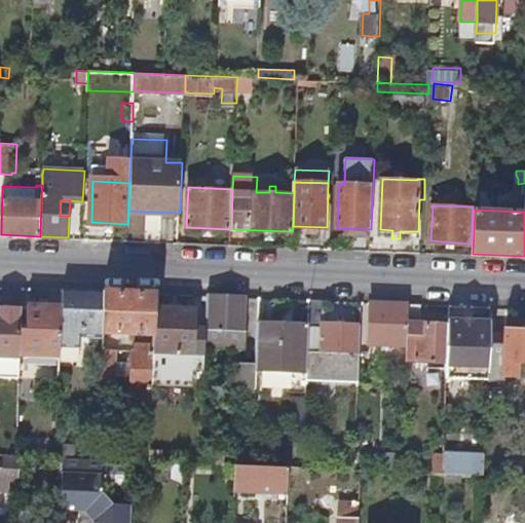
[(80,336),(103,337),(103,333),(105,290),(64,288),(63,304),(62,344),(80,345),(80,336)]
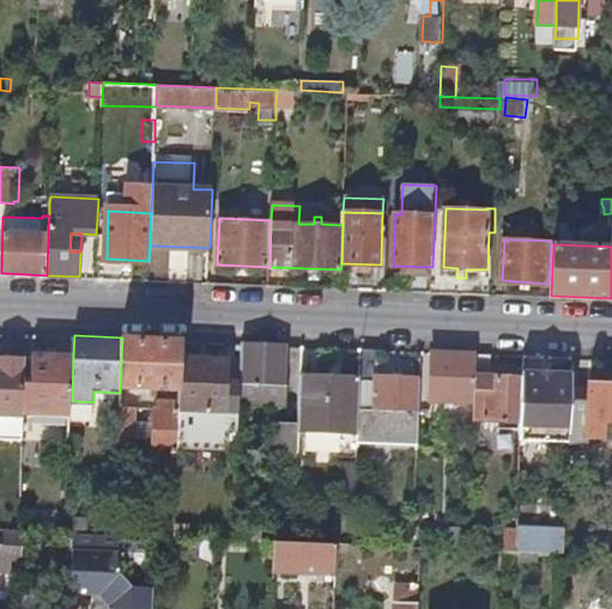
[(182,340),(122,338),(120,388),(152,389),(152,394),(157,395),(157,389),(180,390),(181,359),(182,340)]
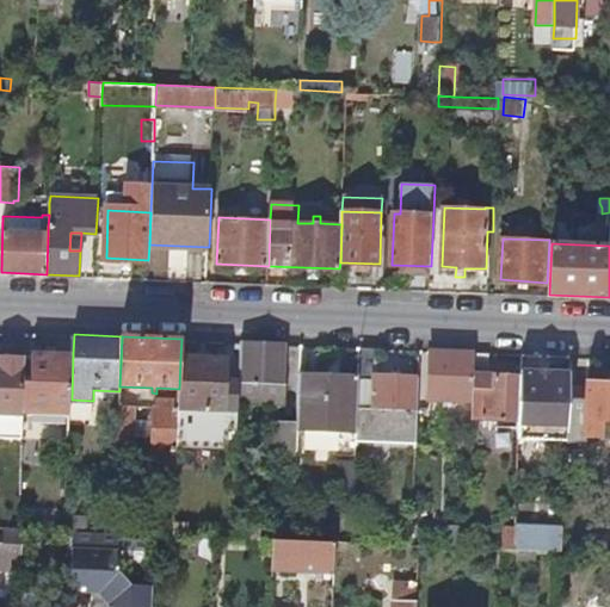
[(284,383),(287,344),(241,341),(240,382),(284,383)]
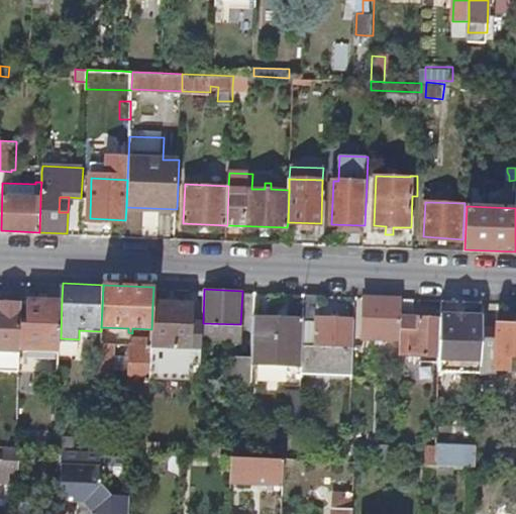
[(319,317),(320,294),(305,293),(304,318),(304,323),(309,323),(308,345),(303,345),(302,366),(302,374),(351,376),(354,319),(319,317)]
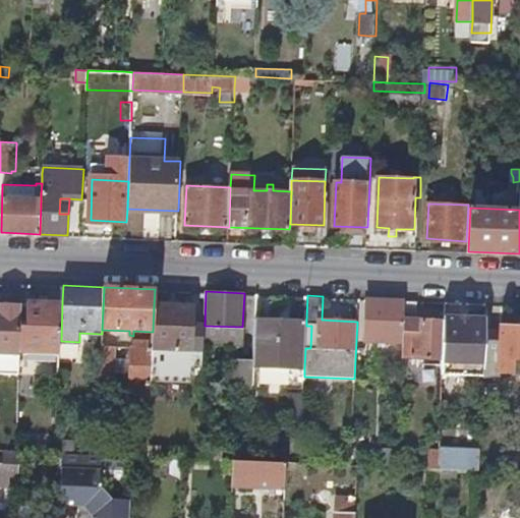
[(366,340),(403,342),(405,299),(368,298),(366,340)]
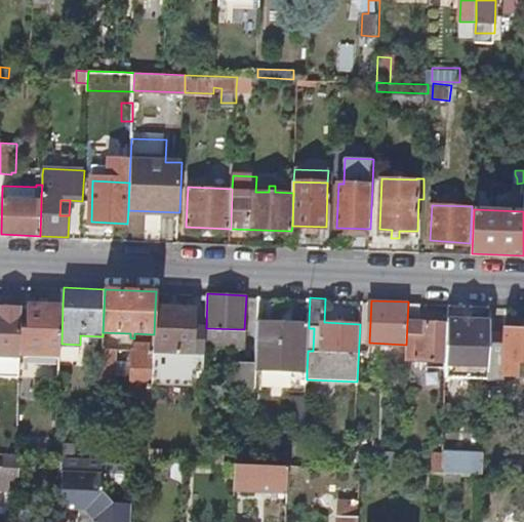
[(420,322),(421,303),(408,302),(406,345),(406,359),(447,360),(448,323),(420,322)]
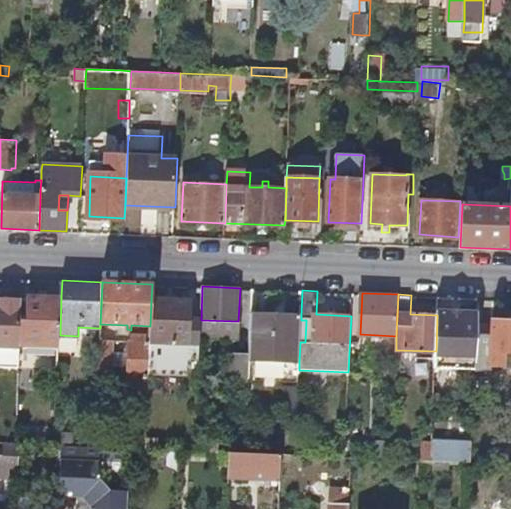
[(60,335),(61,296),(27,295),(26,315),(20,315),(19,345),(59,347),(60,335)]
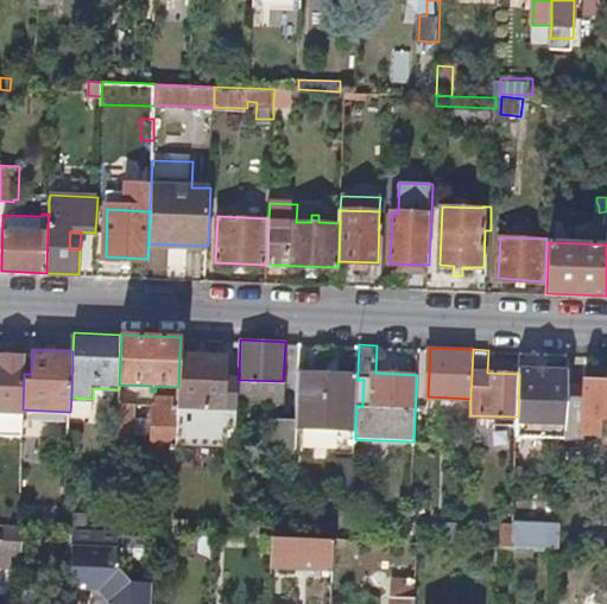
[(0,409),(23,412),(23,409),(24,374),(25,355),(0,354),(0,409)]
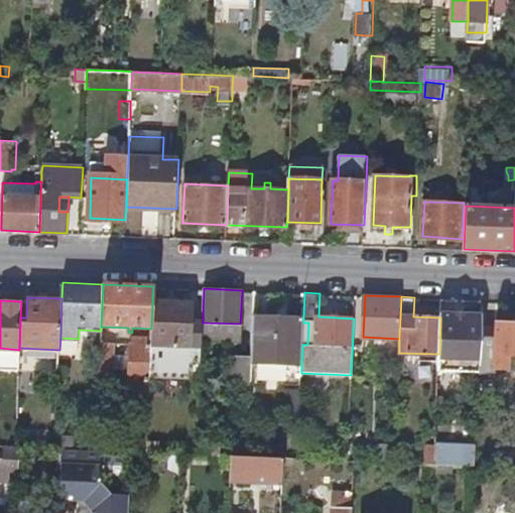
[(152,302),(151,329),(150,343),(189,345),(191,303),(152,302)]
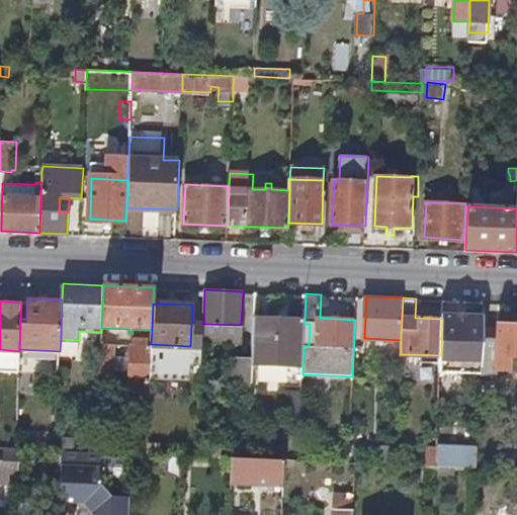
[(304,346),(305,324),(305,319),(254,317),(252,358),(252,364),(303,366),(304,346)]
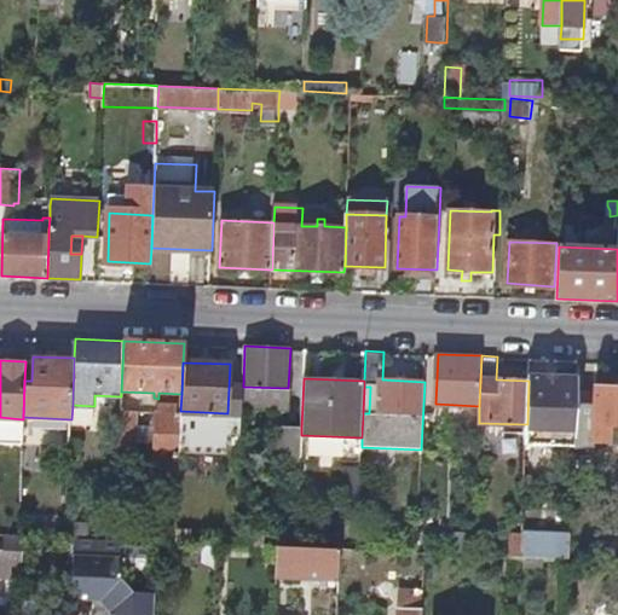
[(529,381),(527,424),(526,442),(554,444),(554,436),(575,437),(576,435),(577,392),(577,382),(529,381)]
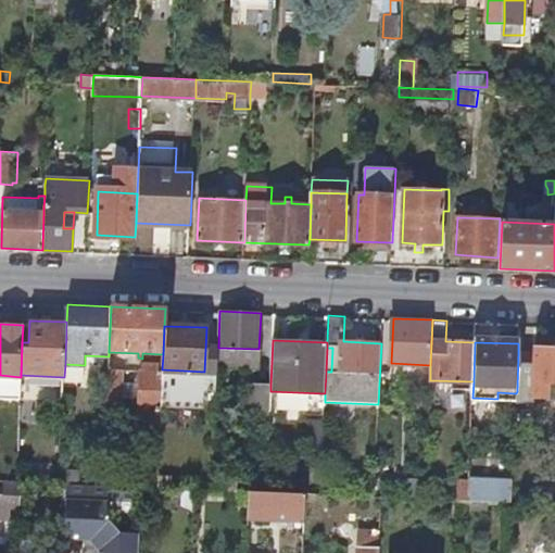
[(259,349),(218,348),(217,365),(259,367),(259,349)]
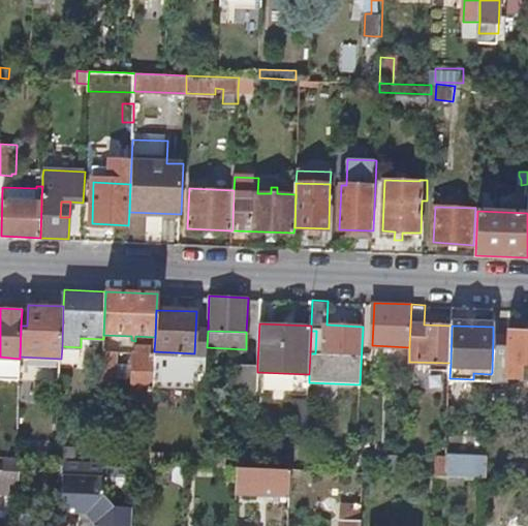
[(520,336),(493,335),(492,372),(508,373),(508,376),(522,377),(523,364),(527,364),(527,331),(521,331),(520,336)]
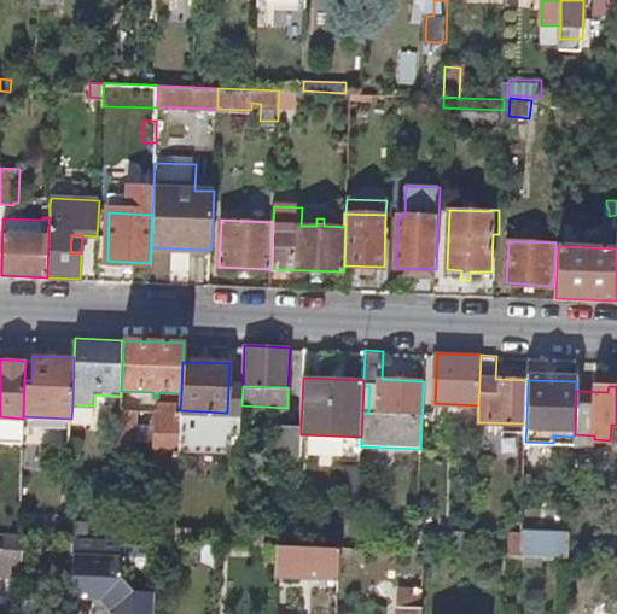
[(137,409),(121,409),(118,454),(134,454),(137,409)]
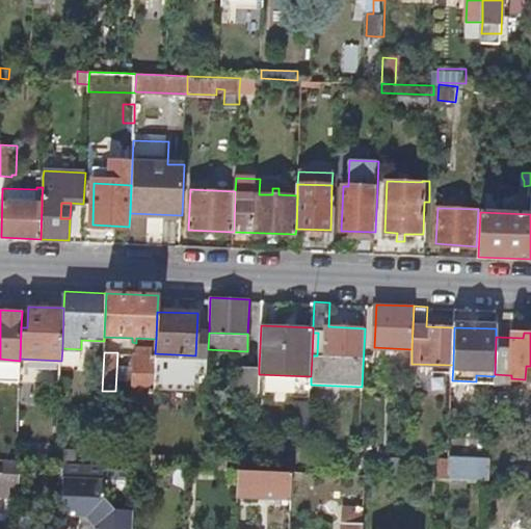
[(134,392),(154,393),(155,353),(135,353),(134,392)]
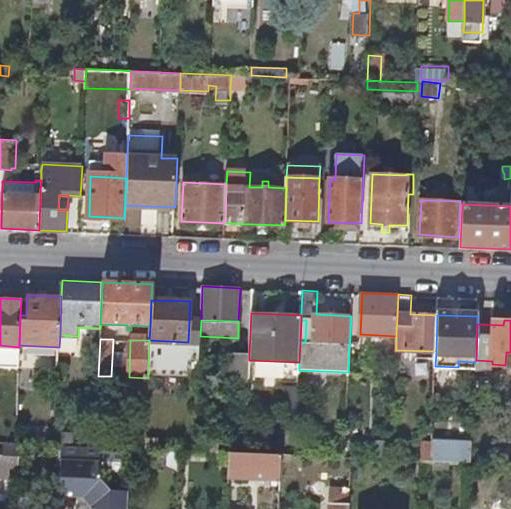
[(178,345),(180,366),(192,366),(191,344),(178,345)]
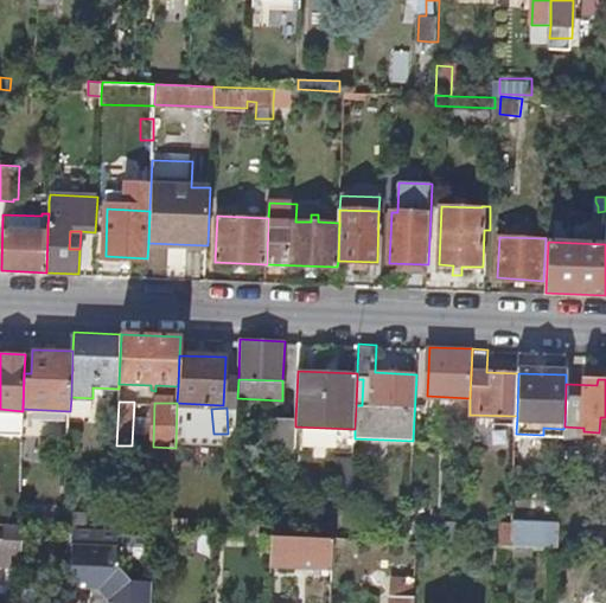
[(0,432),(21,434),(21,432),(23,411),(0,409),(0,432)]
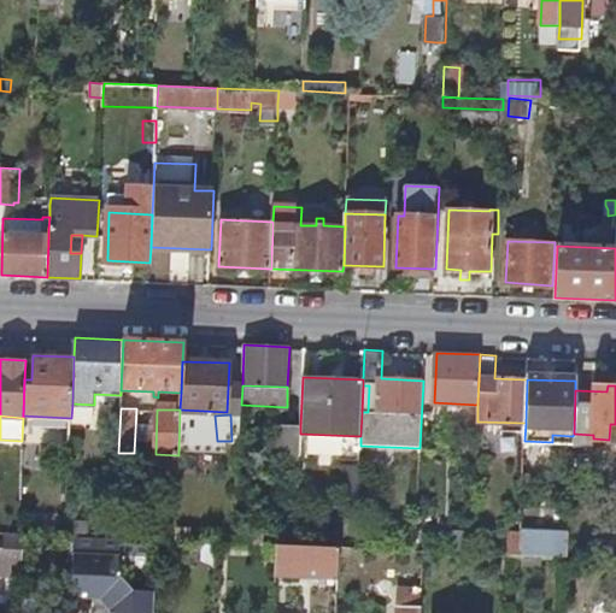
[(279,458),(299,459),(300,434),(300,426),(280,426),(279,458)]
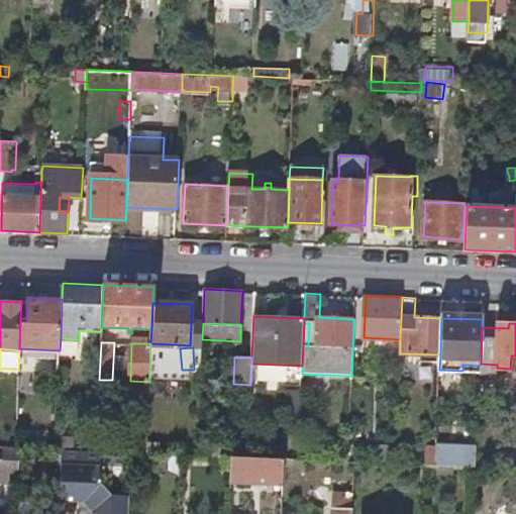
[(300,423),(301,388),(287,387),(286,422),(300,423)]
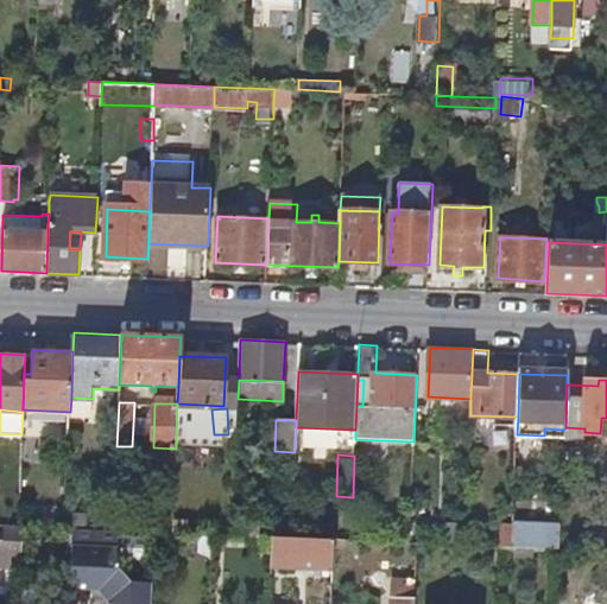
[(52,515),(52,525),(65,526),(67,515),(52,515)]
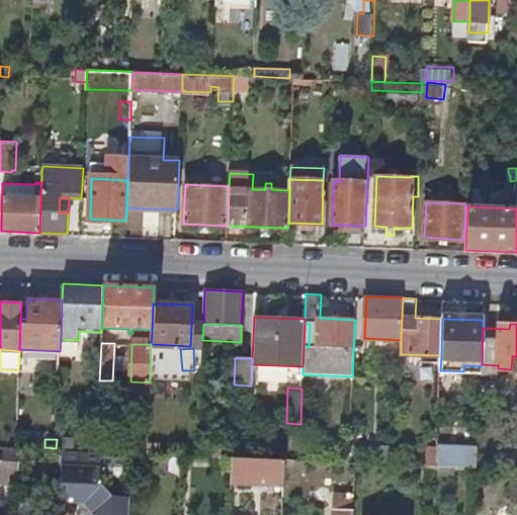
[(437,445),(436,464),(477,466),(478,444),(437,443),(437,445)]
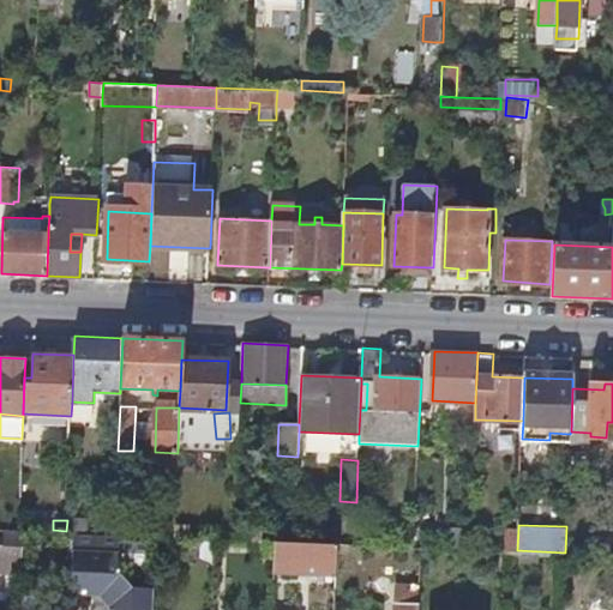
[(235,527),(234,538),(262,539),(262,529),(235,527)]
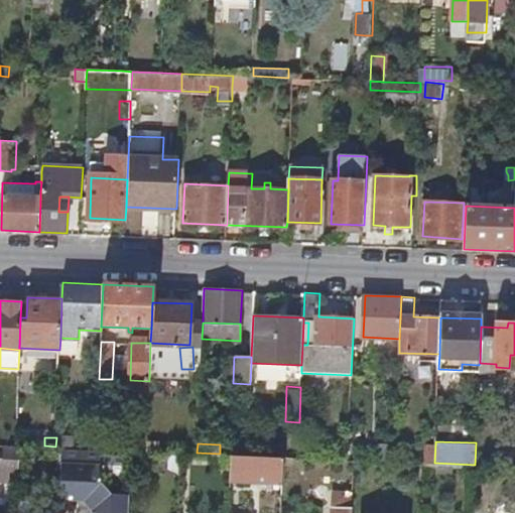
[(424,463),(434,463),(435,443),(425,443),(424,463)]
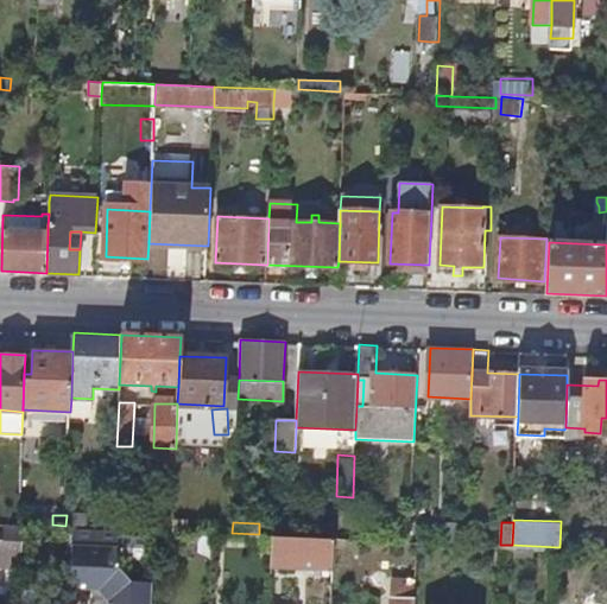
[(0,565),(23,566),(24,523),(18,523),(5,523),(4,536),(0,536),(0,565)]
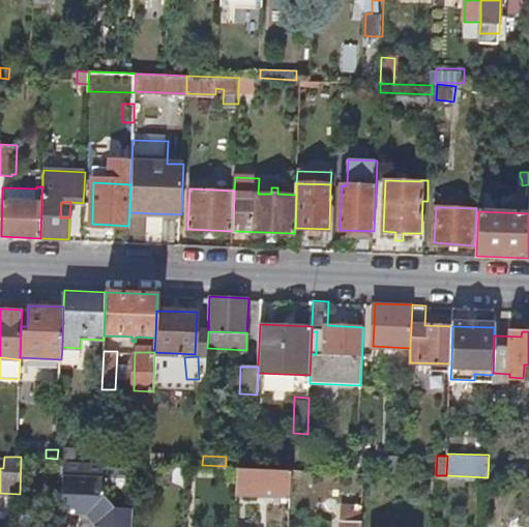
[(88,460),(63,459),(61,511),(86,511),(95,523),(95,526),(131,526),(133,506),(112,505),(104,495),(105,461),(98,460),(88,460)]
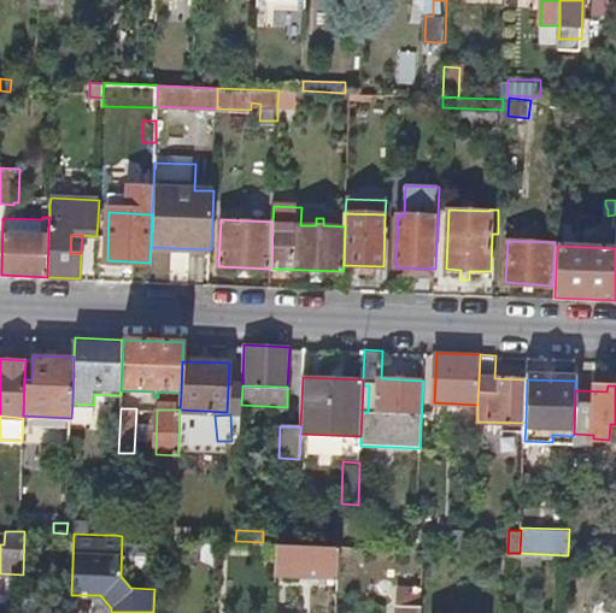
[(175,553),(175,538),(157,537),(156,552),(175,553)]
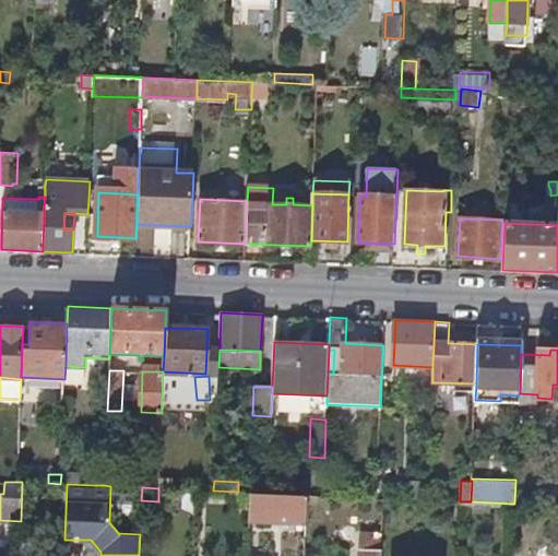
[(197,489),(191,489),(187,489),(186,511),(196,512),(197,489)]
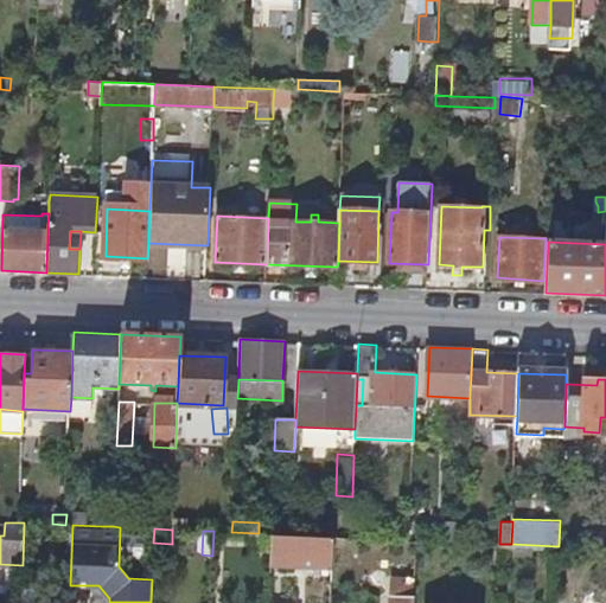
[(332,568),(333,537),(292,534),(273,534),(272,565),(332,568)]
